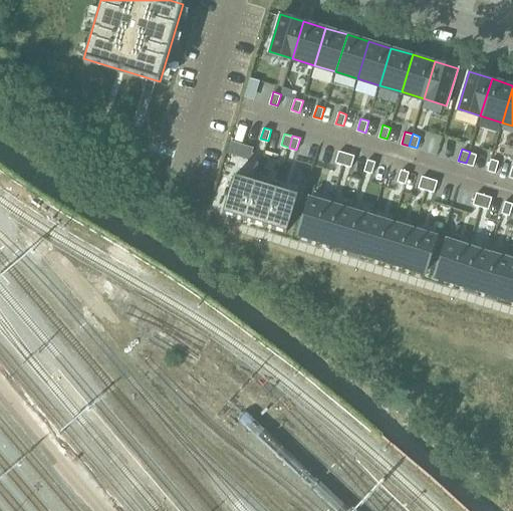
[(339,150),(336,162),(343,164),(347,153),(339,150)]
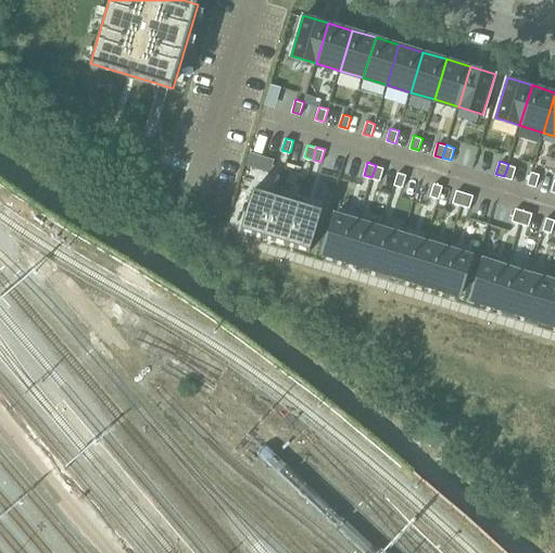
[(508,164),(504,176),(513,179),(516,166),(508,164)]
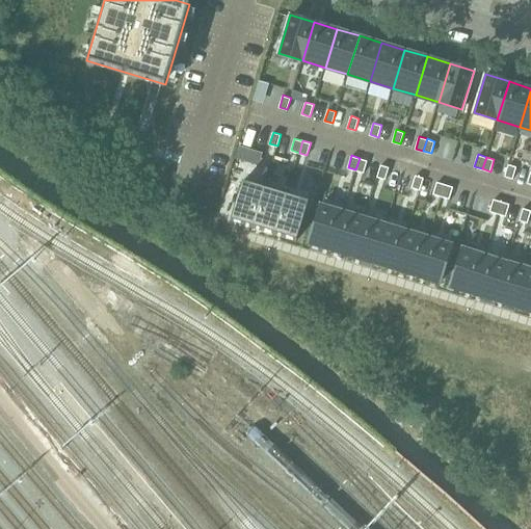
[(360,158),(355,169),(364,173),(367,160),(360,158)]
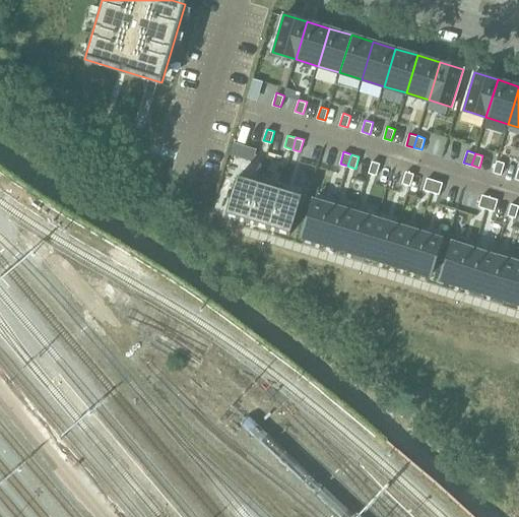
[(497,159),(494,172),(502,174),(505,163),(497,159)]
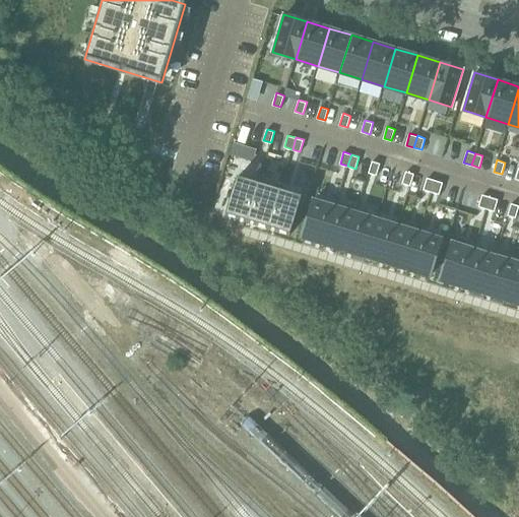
[(373,160),(369,172),(377,175),(380,163),(373,160)]
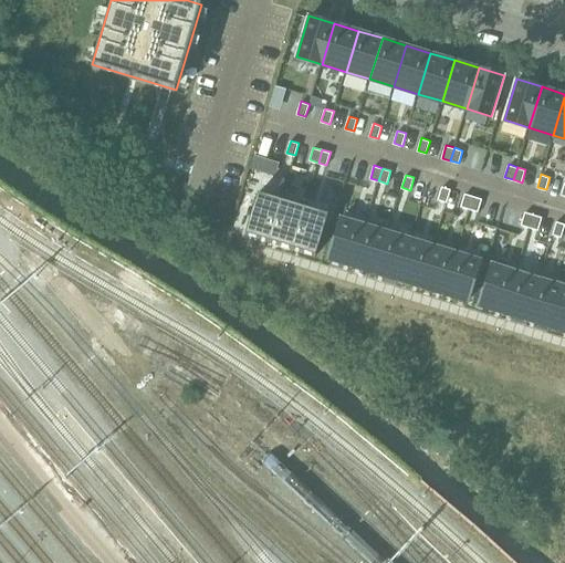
[(442,186),(439,199),(447,201),(451,188),(442,186)]
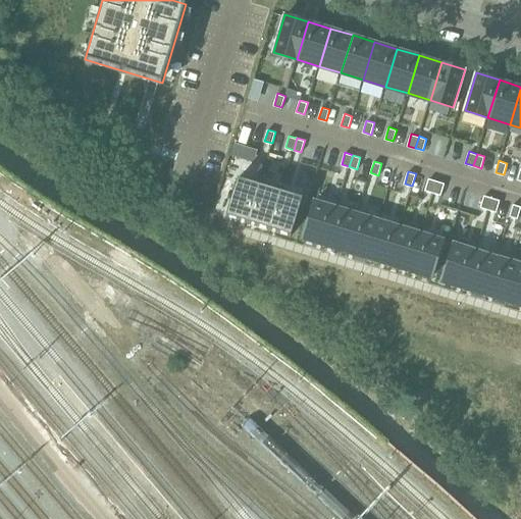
[(238,177),(226,215),(249,221),(260,184),(238,177)]
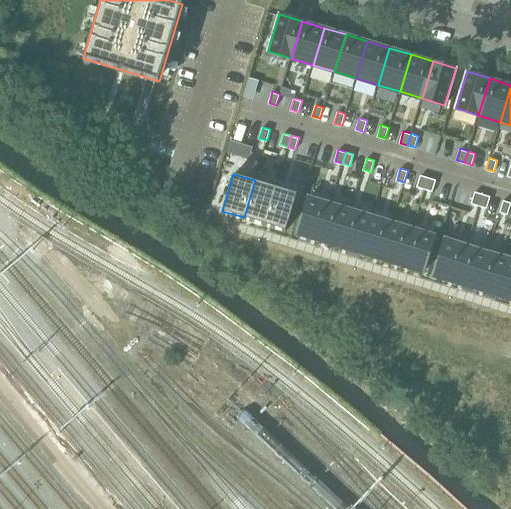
[(421,174),(417,186),(425,188),(428,177),(421,174)]
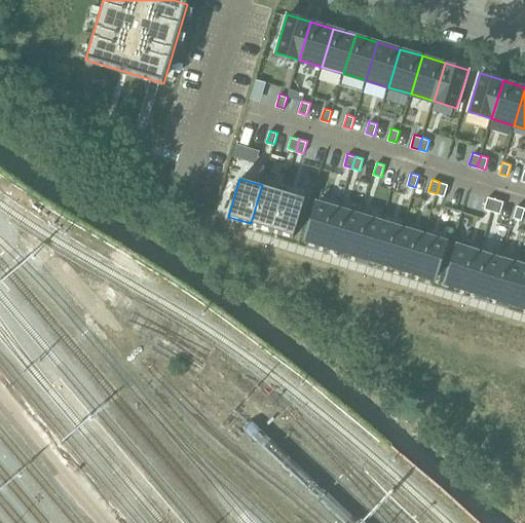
[(440,182),(437,193),(445,196),(448,184),(440,182)]
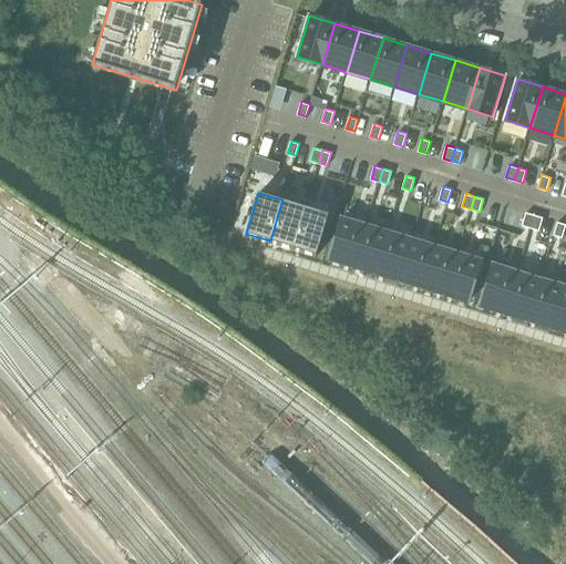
[(283,200),(270,241),(292,247),(305,207),(283,200)]
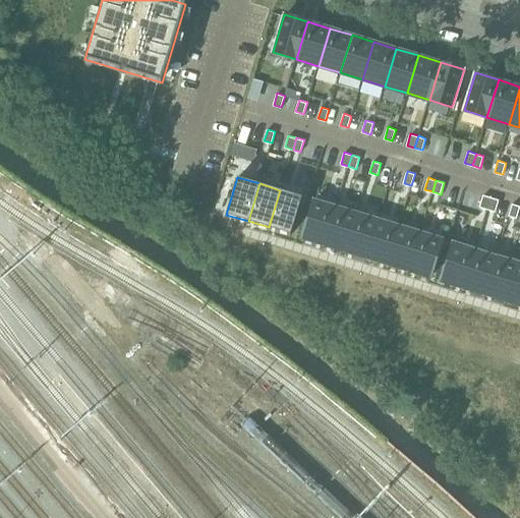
[(280,190),(269,227),(291,234),(302,196),(280,190)]
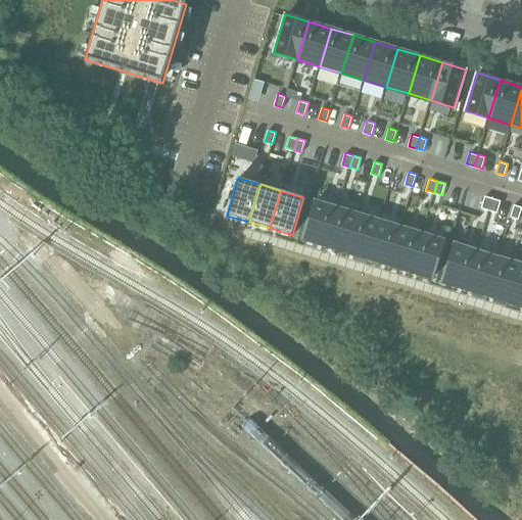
[(485,195),(482,207),(489,209),(493,197),(485,195)]
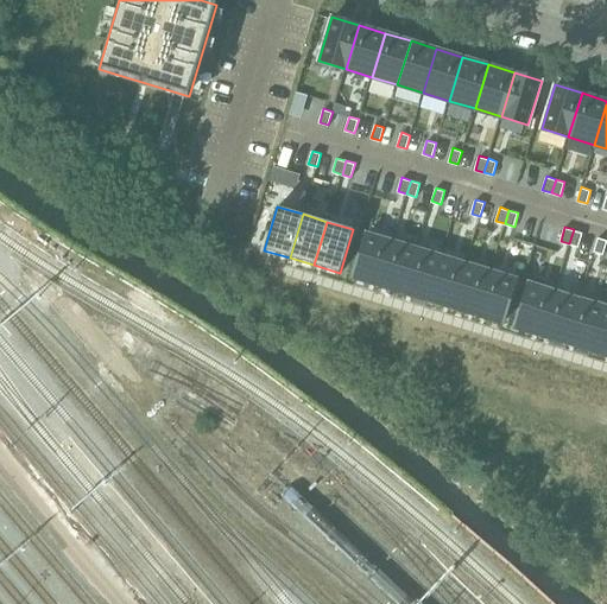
[(574,229),(569,243),(579,246),(582,233),(574,229)]
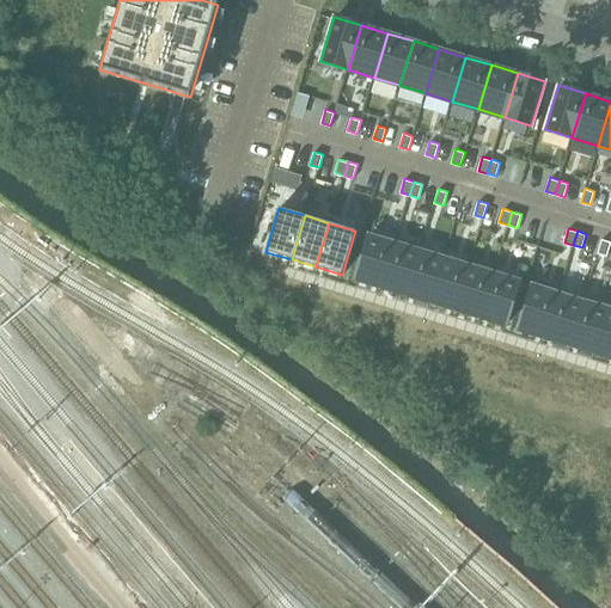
[(370,235),(355,280),(382,287),(395,243),(370,235)]
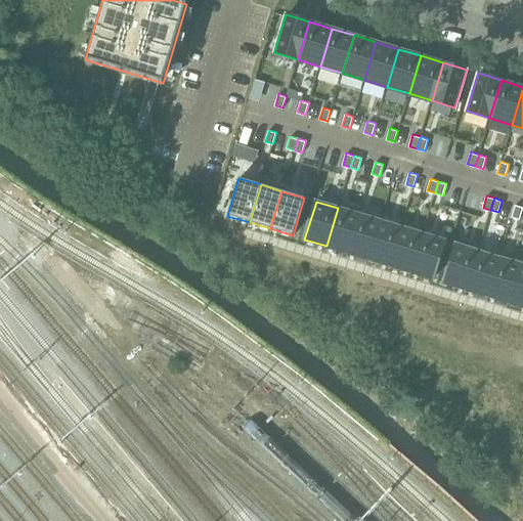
[(516,205),(512,216),(520,218),(522,211),(522,207),(516,205)]
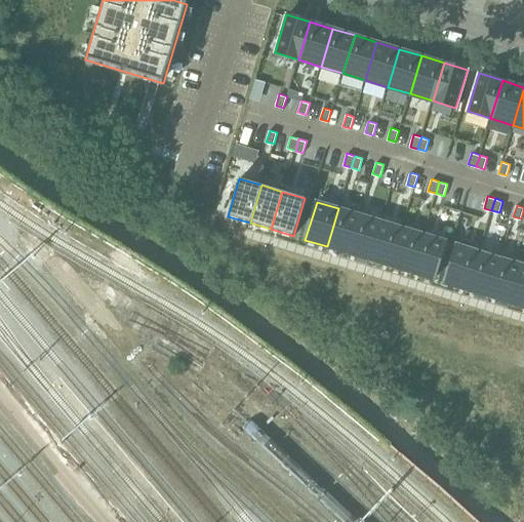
[(338,208),(327,246),(349,252),(360,214),(338,208)]
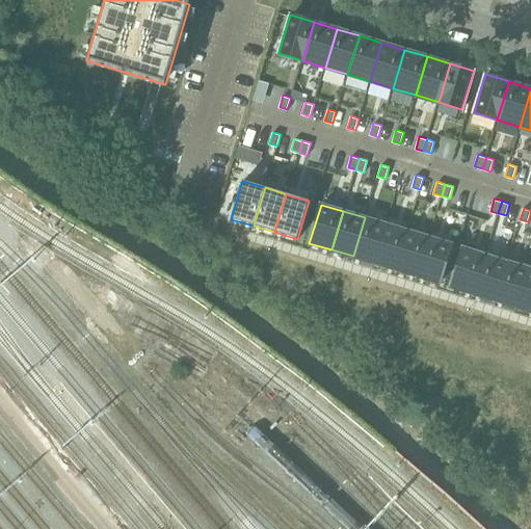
[(365,217),(353,256),(374,263),(386,225),(365,217)]
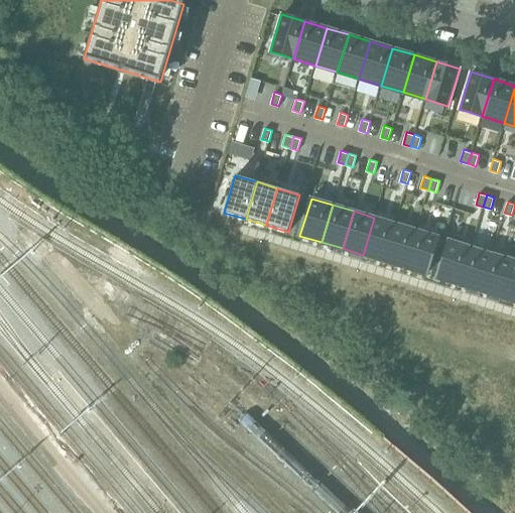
[(374,218),(363,255),(384,261),(395,224),(374,218)]
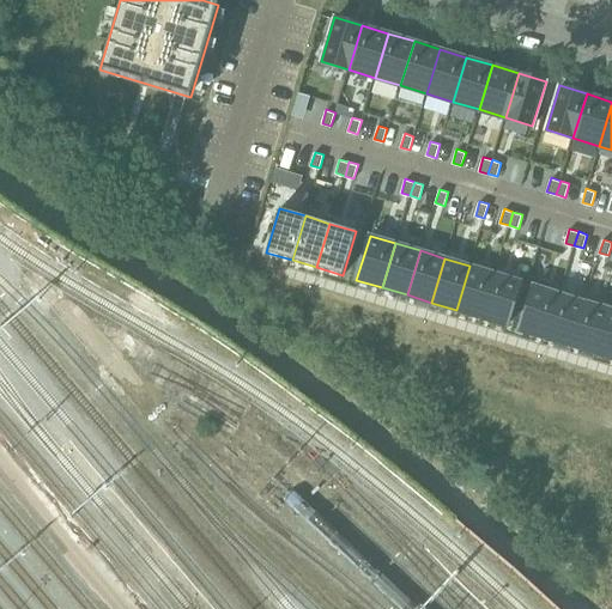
[(470,266),(456,310),(482,317),(495,273),(470,266)]
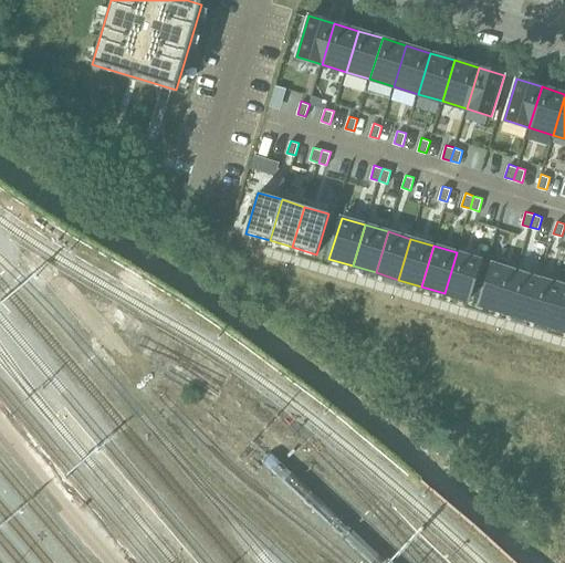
[(457,252),(445,293),(468,301),(480,260),(457,252)]
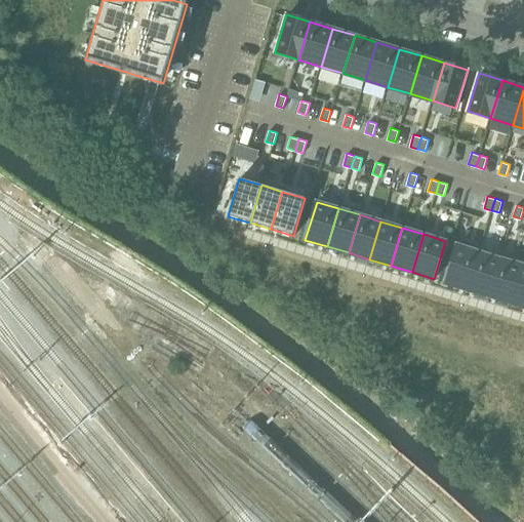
[(457,244),(445,282),(468,289),(479,251),(457,244)]
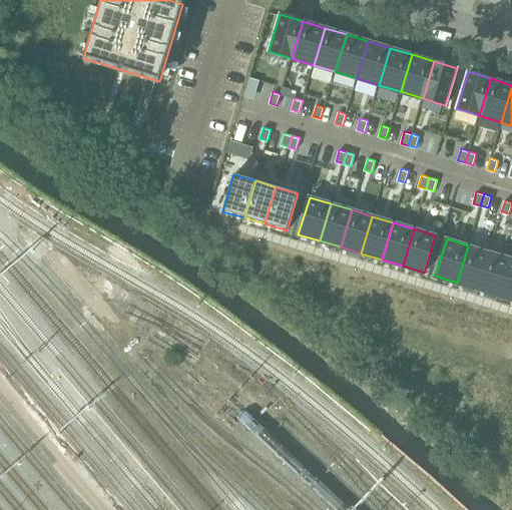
[(468,245),(457,283),(478,289),(489,251),(468,245)]
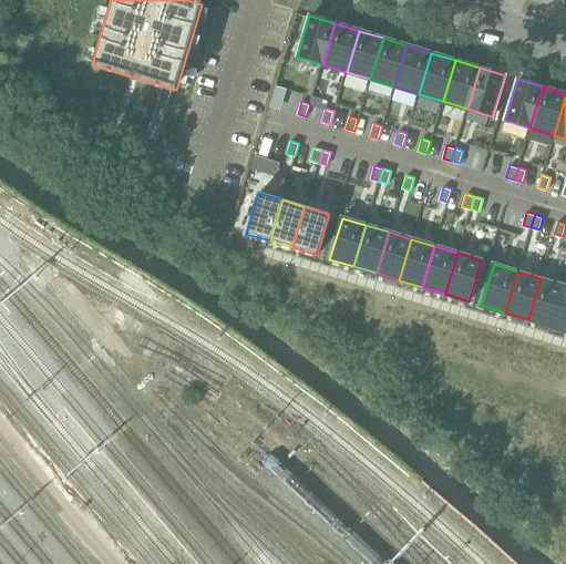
[(541,278),(528,319),(551,326),(563,285),(541,278)]
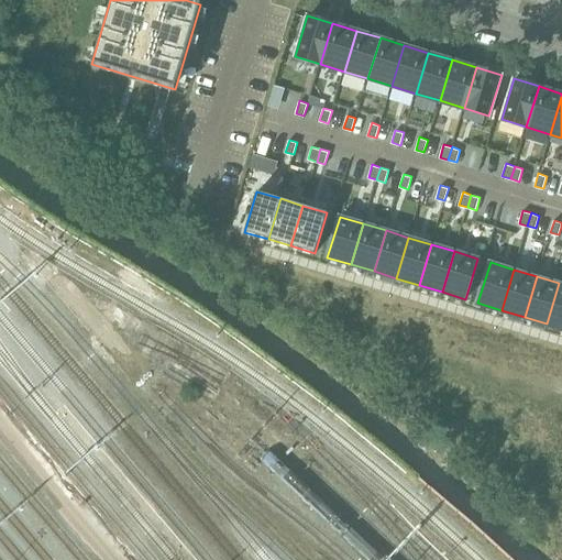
[(561,284),(559,283),(547,324),(561,328),(561,284)]
